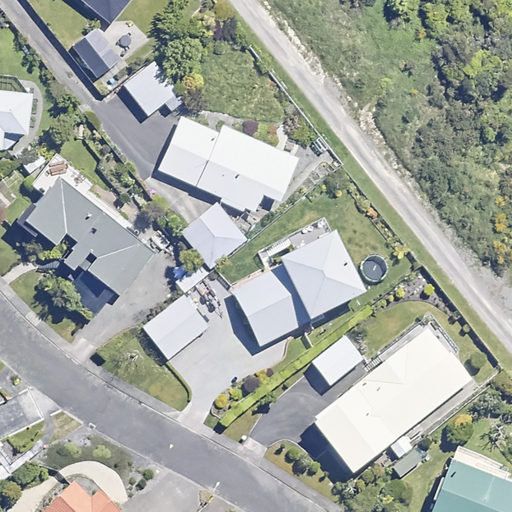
[(129,0),(81,0),(111,24),(129,0)]
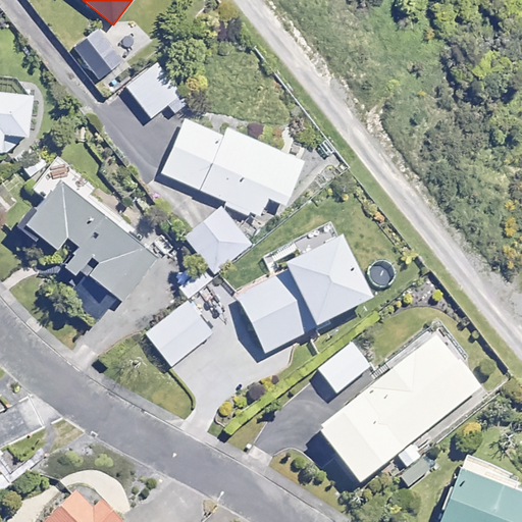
[(120,62),(99,34),(73,53),(96,81),(120,62)]
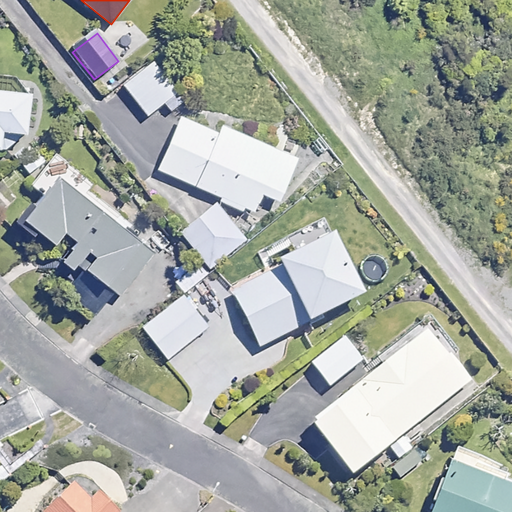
[(183,101),(153,61),(123,85),(147,116),(166,101),(172,109),(183,101)]
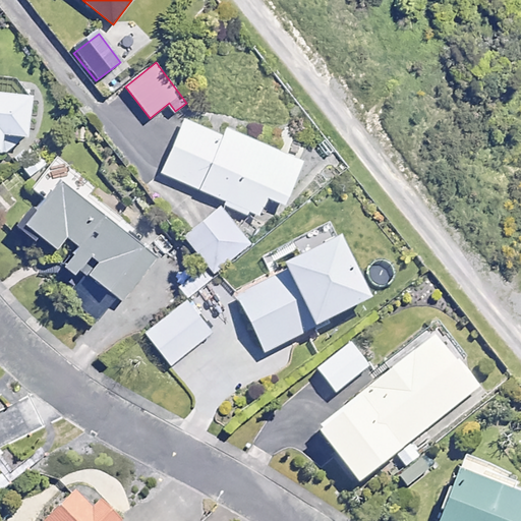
[(0,143),(1,132),(25,135),(31,94),(0,90),(0,143)]
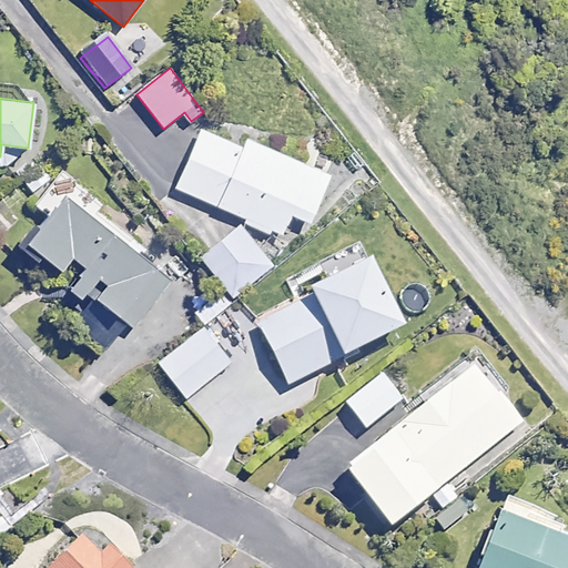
[(241,229),(237,225),(199,259),(232,297),(271,264),(262,254),(273,231),(282,234),(291,214),(308,222),(330,175),(246,139),(242,148),(201,130),(175,188),(245,219),(241,229)]
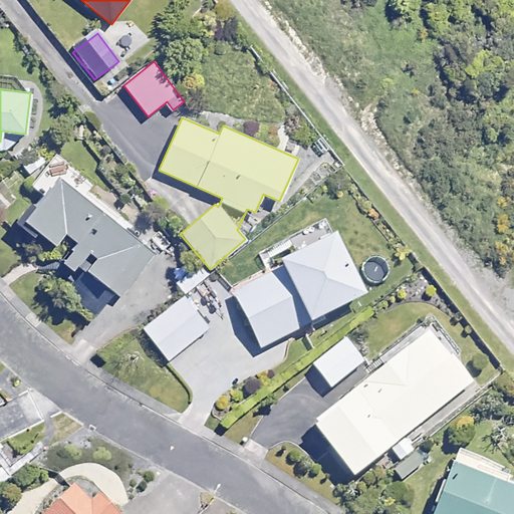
[(76,241),(65,255),(55,268),(79,287),(65,304),(90,324),(114,293),(119,297),(155,254),(83,198),(93,185),(56,155),(31,186),(42,194),(22,220),(53,244),(63,231),(76,241)]
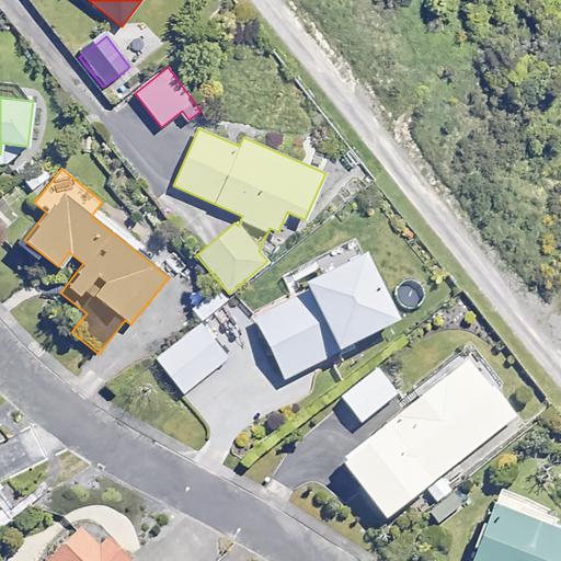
[(398,321),(356,243),(319,263),(324,272),(300,285),(306,294),(254,321),(286,380),(398,321)]
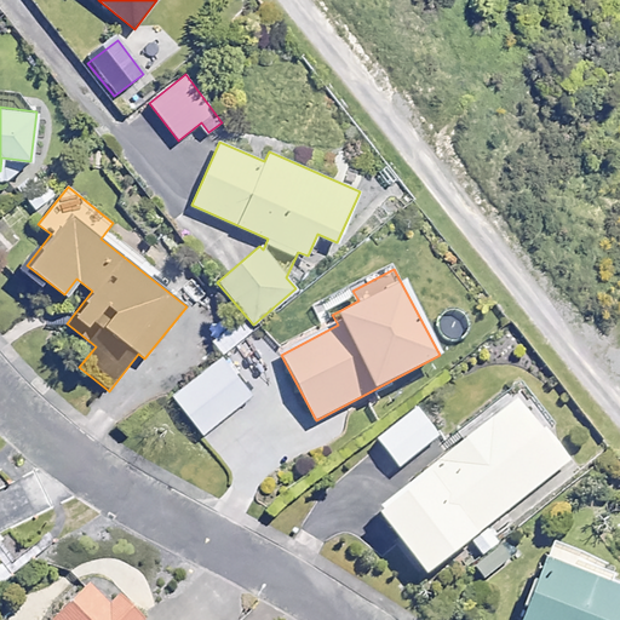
[(252,396),(220,356),(171,396),(202,436),(252,396)]
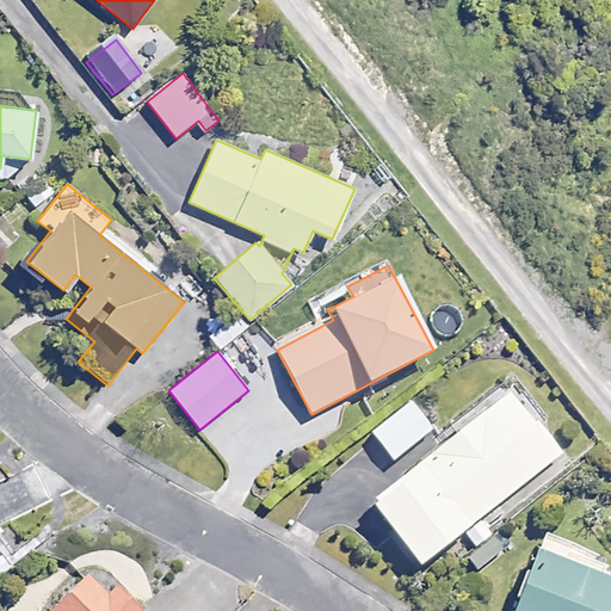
[(541,413),(518,384),(368,503),(418,566),(561,452),(535,419),(541,413)]
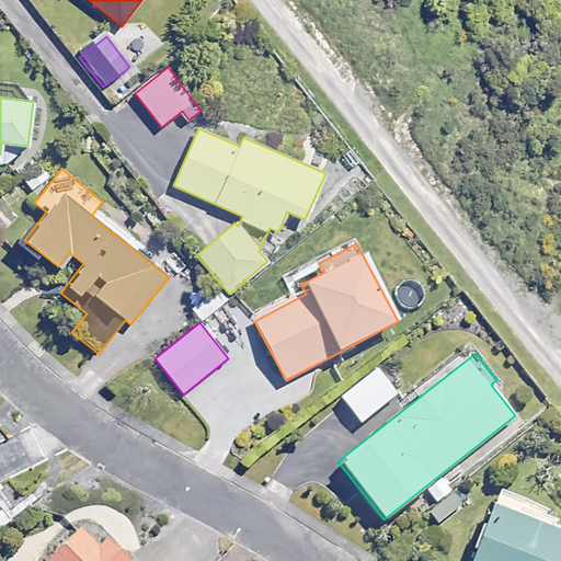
[(376,370),(339,400),(342,404),(334,411),(352,431),(396,395),(376,370)]
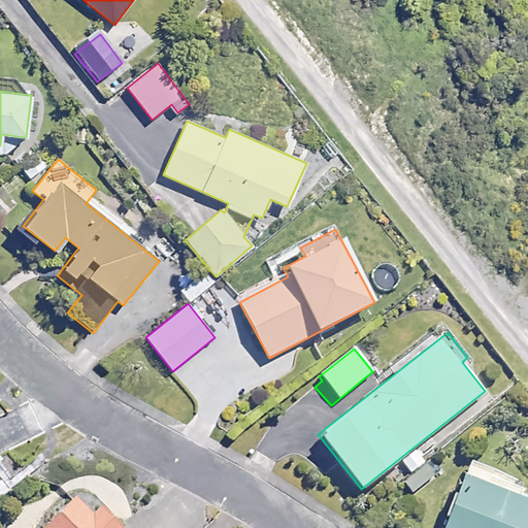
[(527,527),(527,502),(463,477),(443,527),(527,527)]
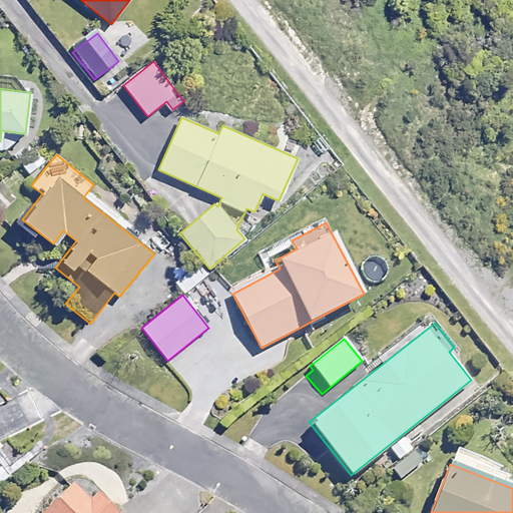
[(92,499),(74,481),(41,512),(112,512),(95,495),(92,499)]
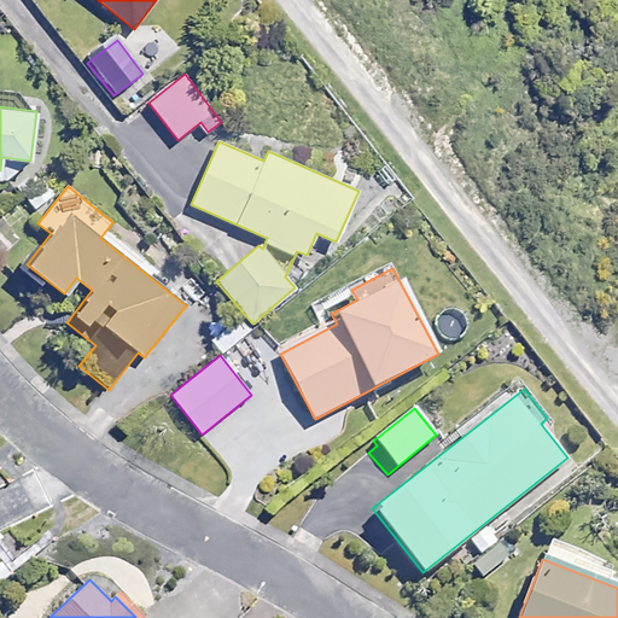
All buildings are outlined.
